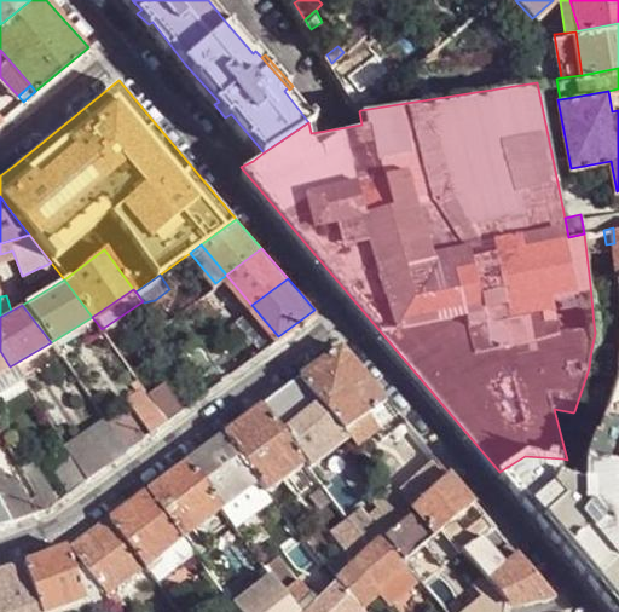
[(59,354),(102,329),(92,317),(51,342),(59,354)]
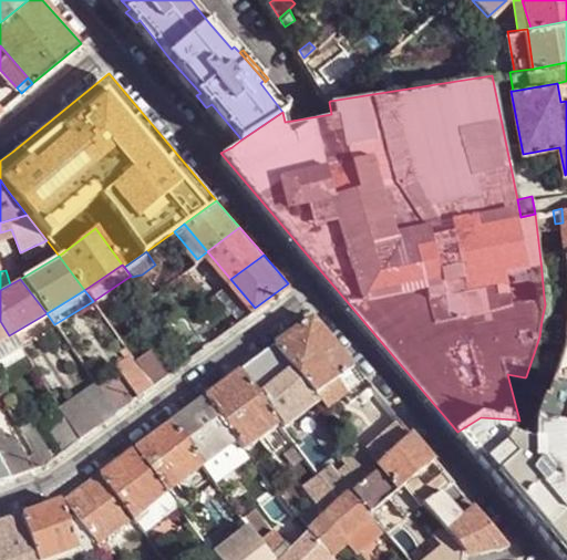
[(18,345),(54,324),(47,313),(9,335),(18,345)]
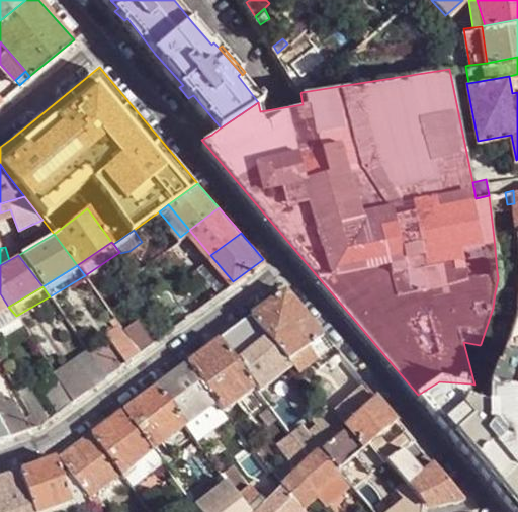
[(285,286),(251,313),(277,343),(287,354),(291,358),(306,347),(325,332),(285,286)]
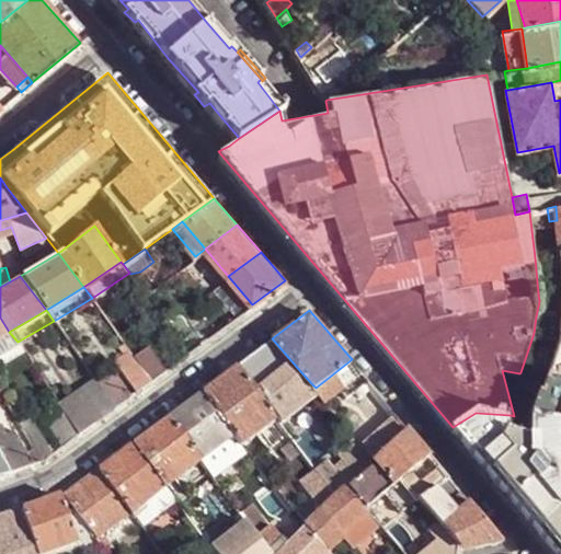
[(196,335),(180,311),(165,322),(183,345),(196,335)]
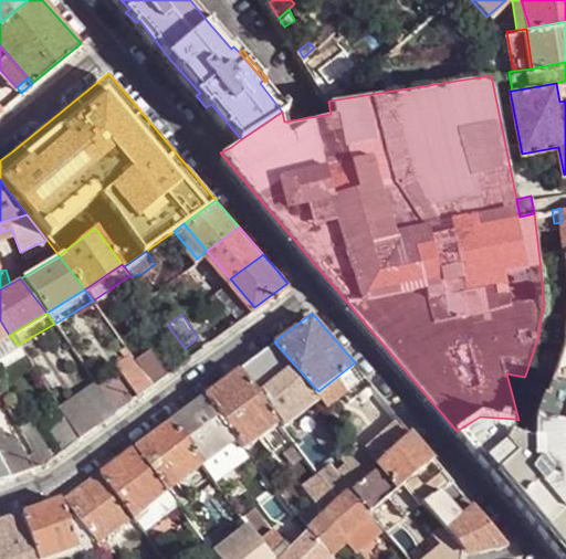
[(549,320),(541,319),(538,336),(547,336),(549,320)]
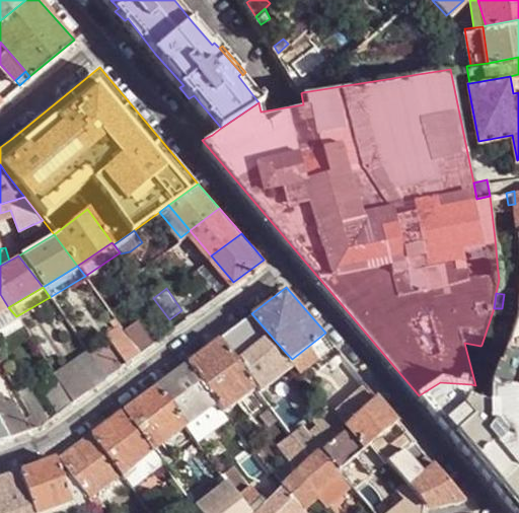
[(0,294),(0,311),(8,307),(0,294)]
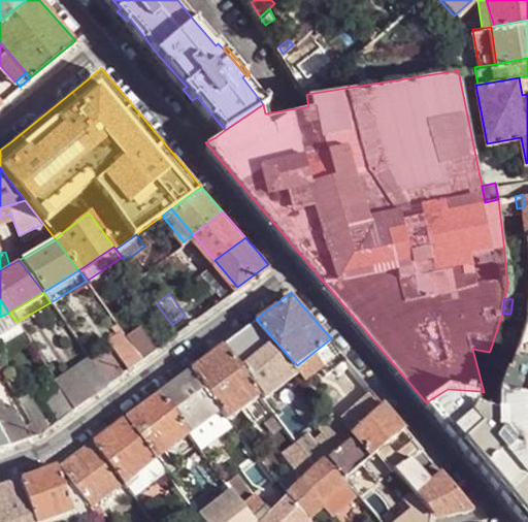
[(8,313),(0,317),(0,332),(17,322),(8,313)]
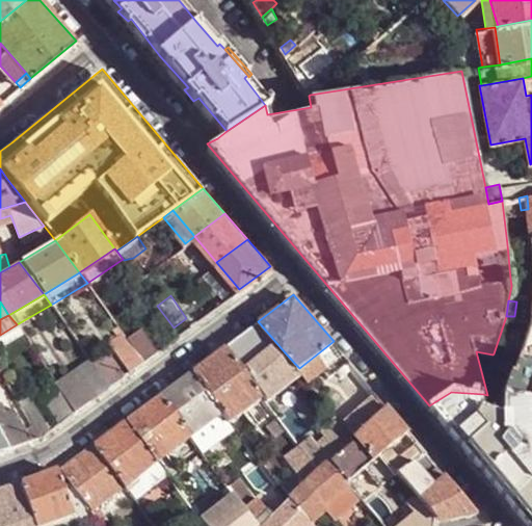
[(531,361),(531,318),(530,318),(517,359),(531,361)]
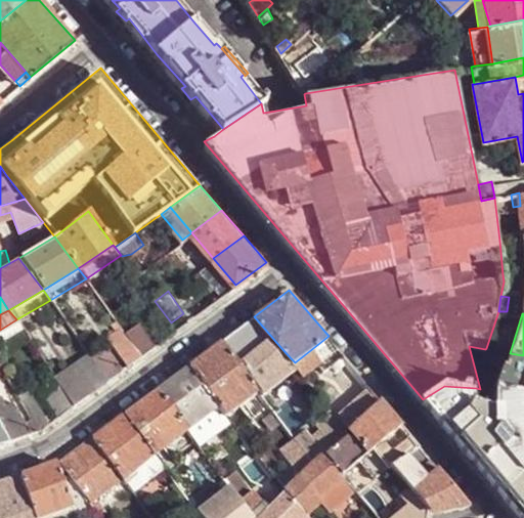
[(235,330),(222,339),(248,373),(257,384),(260,388),(263,393),(298,367),(295,362),(291,358),(280,347),(254,316),(235,330)]
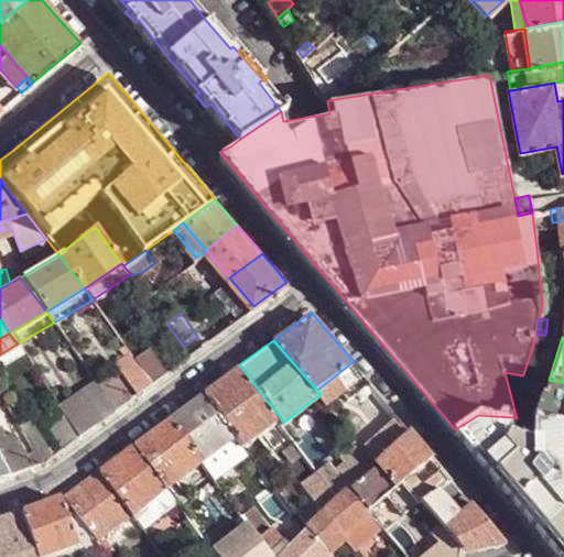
[(149,345),(134,356),(144,370),(153,380),(167,369),(149,345)]
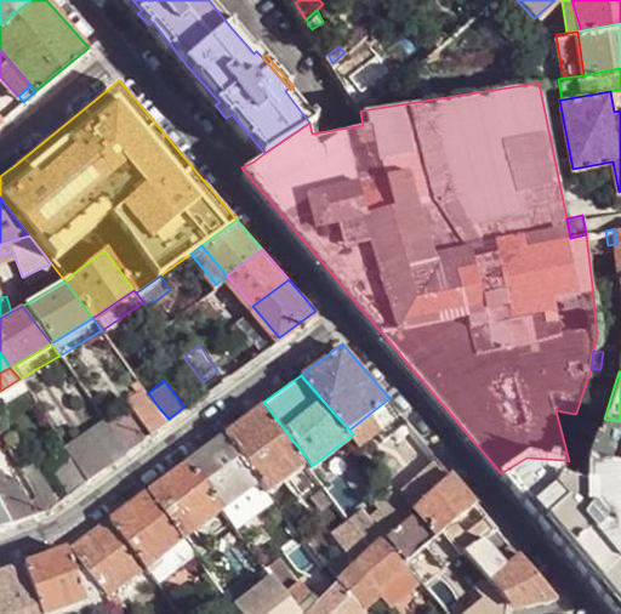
[(148,392),(142,385),(126,394),(151,431),(152,430),(169,419),(159,408),(148,392)]
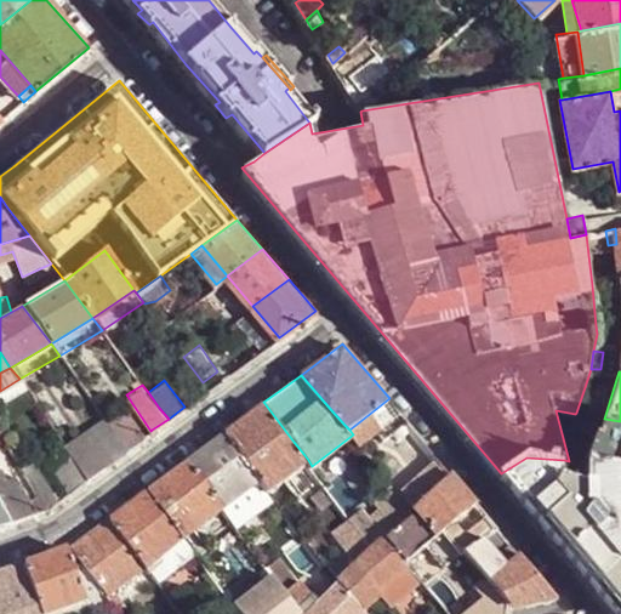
[(389,398),(366,416),(377,430),(385,437),(396,430),(408,420),(389,398)]
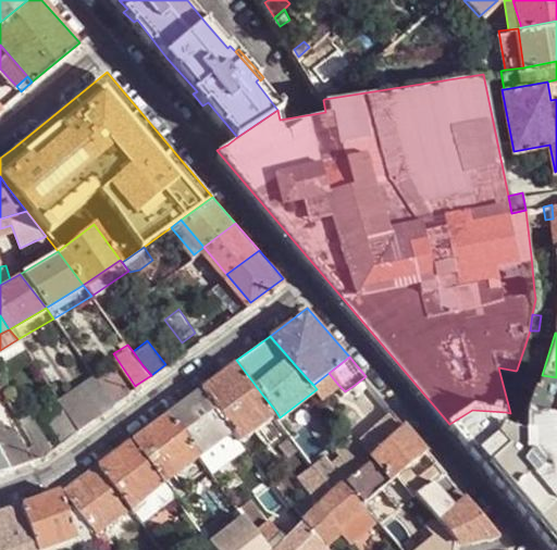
[(215,375),(202,385),(234,427),(242,437),(276,412),(273,408),(263,396),(236,360),(215,375)]
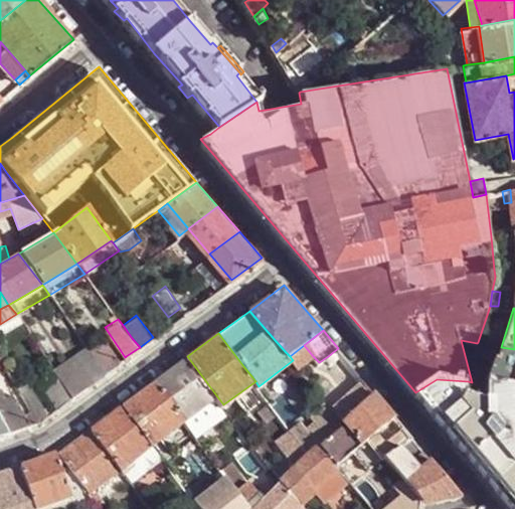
[(90,346),(108,370),(121,360),(103,337),(90,346)]
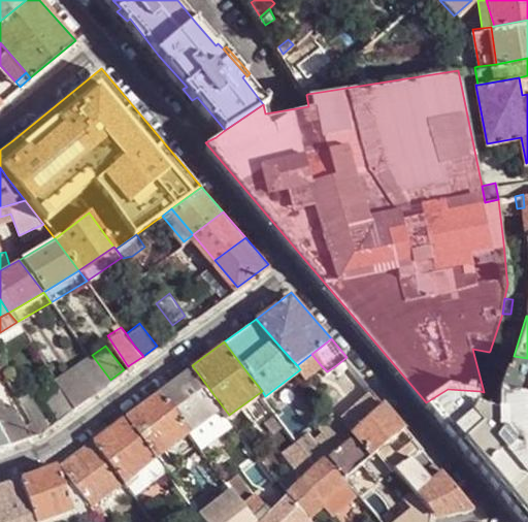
[(92,355),(90,353),(70,366),(91,394),(98,388),(110,380),(92,355)]
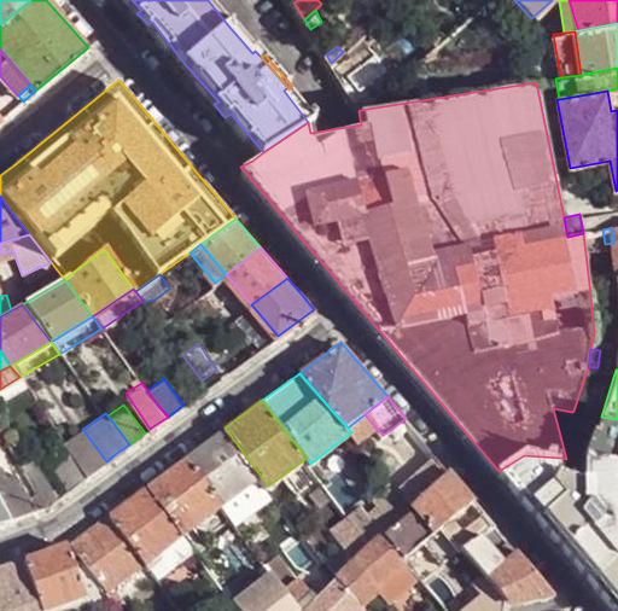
[(375,428),(365,414),(348,428),(351,432),(359,441),(375,428)]
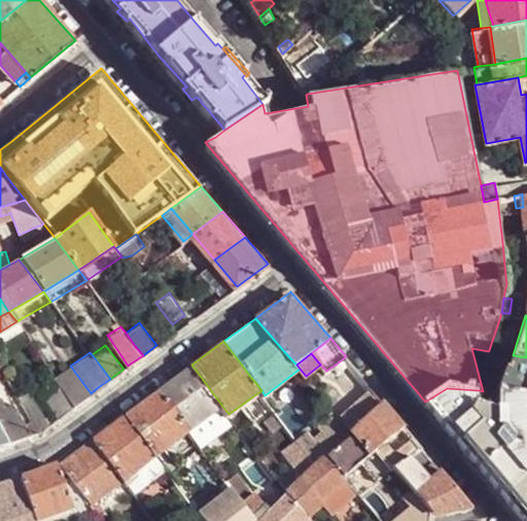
[(526,357),(513,355),(500,395),(526,400),(526,357)]
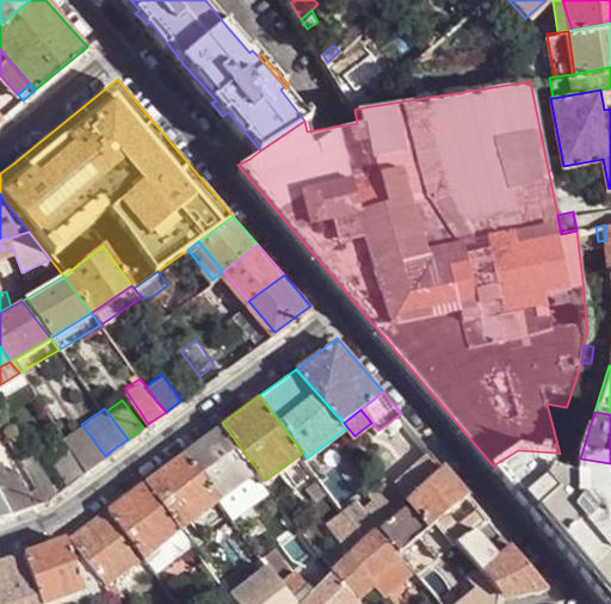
[(401,413),(389,423),(394,430),(406,420),(401,413)]
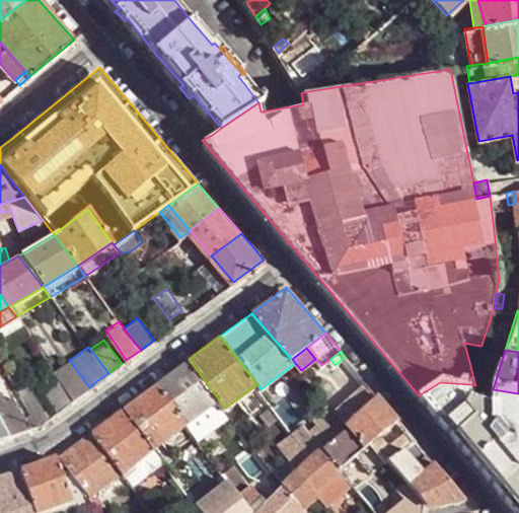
[(156,382),(187,422),(218,398),(189,359),(169,373),(156,382)]
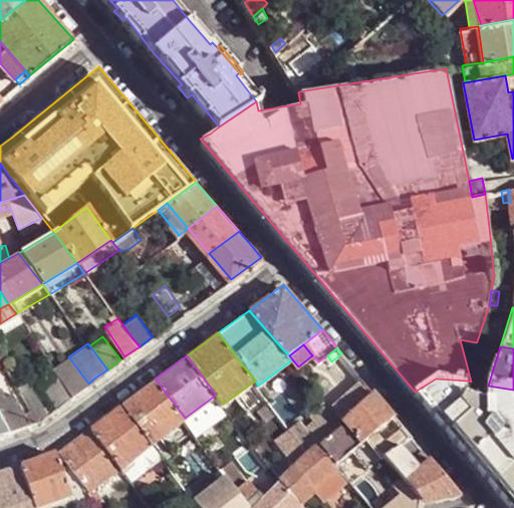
[(68,356),(54,366),(74,394),(88,384),(68,356)]
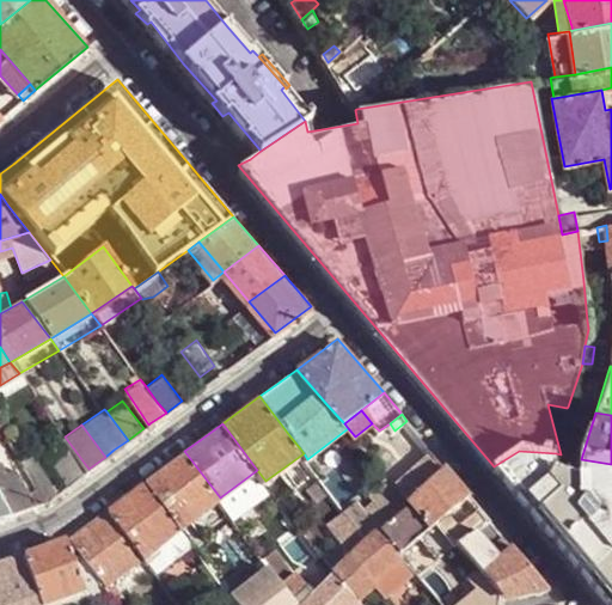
[(71,483),(89,469),(65,437),(63,435),(46,448),(71,483)]
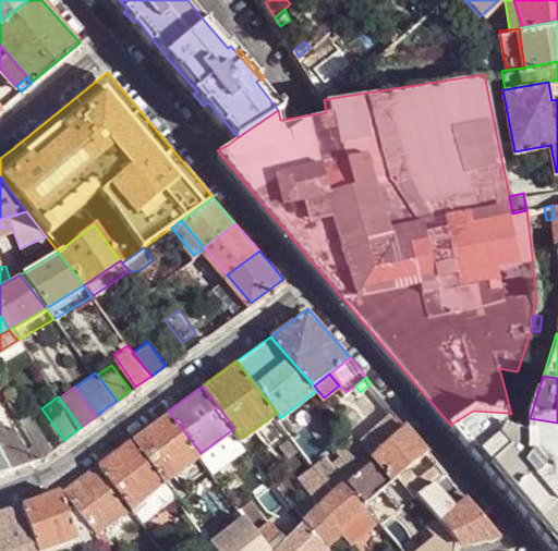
[(26,461),(34,457),(25,443),(4,409),(0,411),(0,444),(12,466),(26,461)]
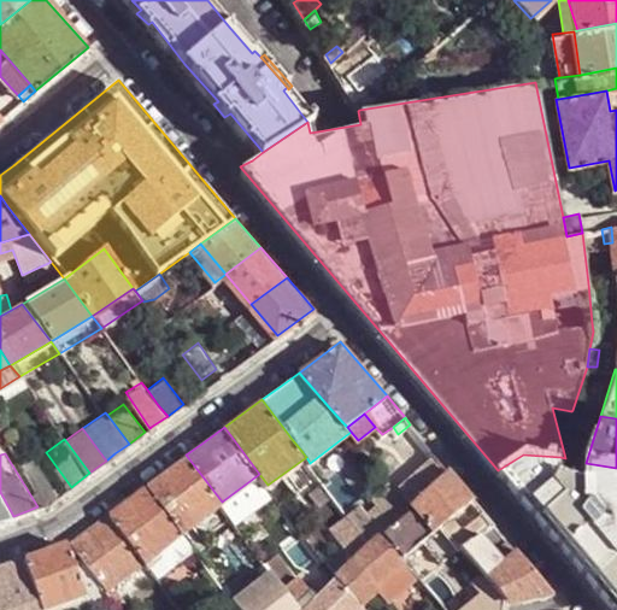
[(164,471),(147,484),(183,529),(222,502),(186,455),(164,471)]
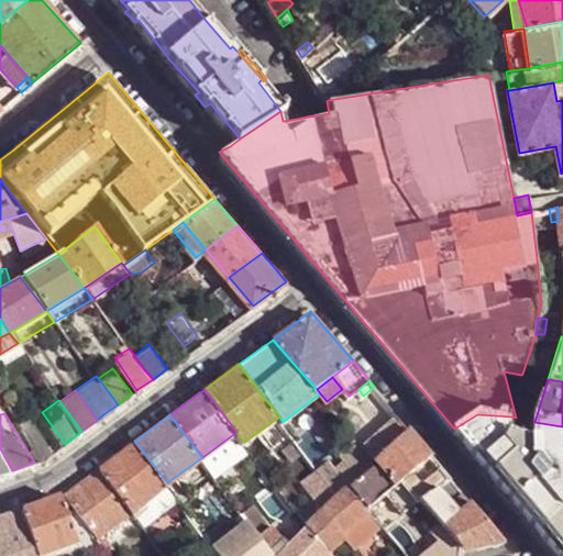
[(408,426),(397,414),(364,444),(377,457),(408,426)]
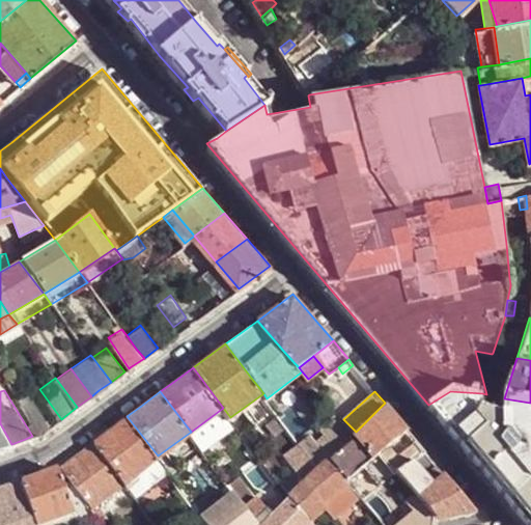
[(530,403),(504,398),(503,397),(500,412),(479,407),(482,393),(450,391),(428,405),(464,446),(484,429),(499,446),(479,463),(530,524),(530,403)]
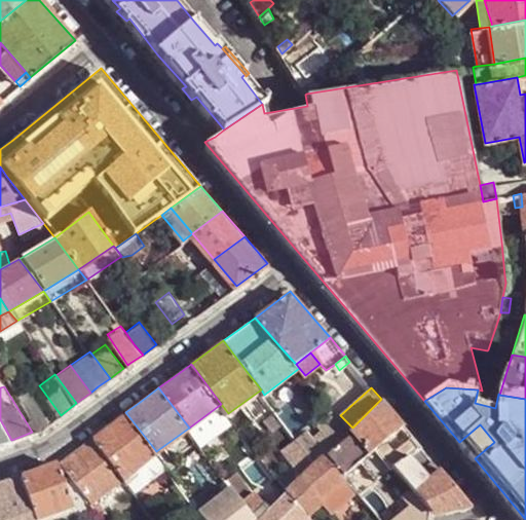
[(498,394),(482,391),(478,390),(475,403),(495,408),(498,394)]
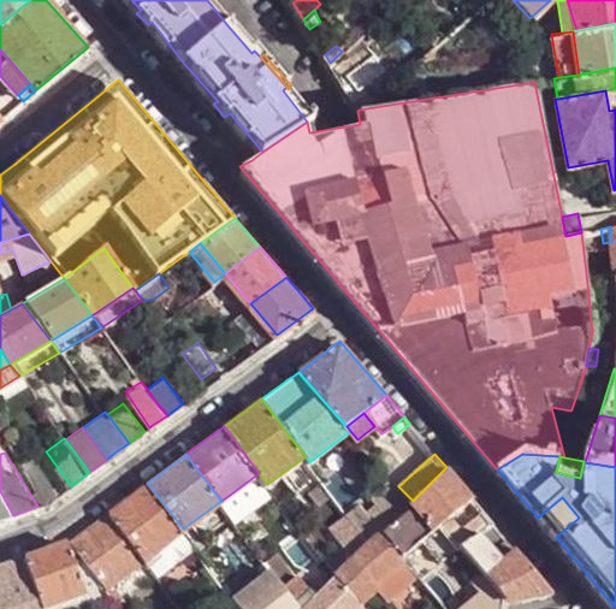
[(37,466),(27,472),(36,486),(46,502),(47,502),(58,495),(37,466)]
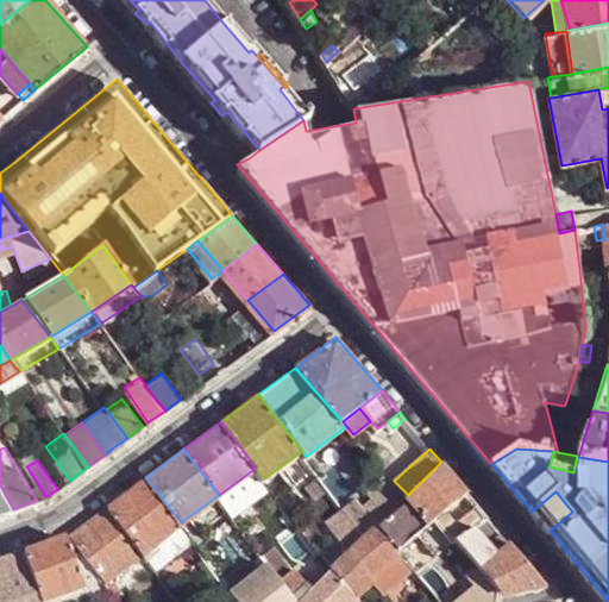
[(441,462),(408,495),(409,499),(409,500),(429,521),(439,514),(466,490),(441,462)]
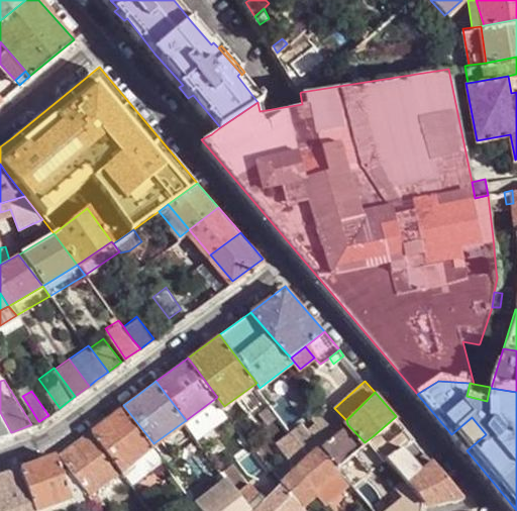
[(217,397),(186,420),(199,437),(230,414),(225,408),(224,406),(217,397)]
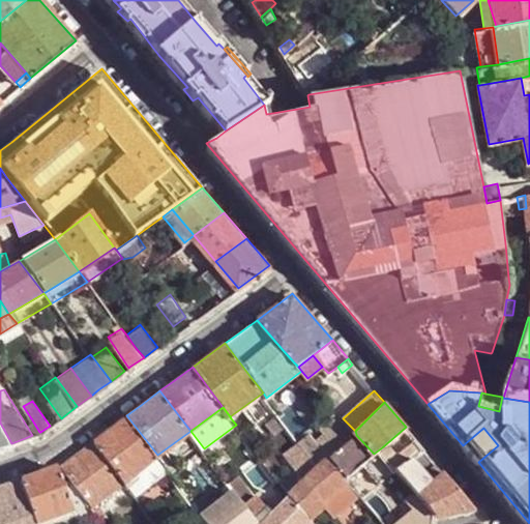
[(337,411),(321,425),(341,449),(356,435),(356,434),(355,431),(343,418),(337,411)]
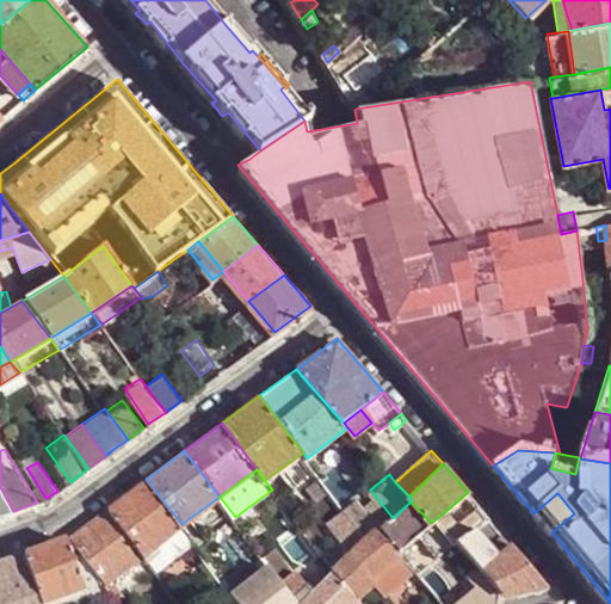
[(144,553),(181,524),(146,479),(124,495),(109,507),(144,553)]
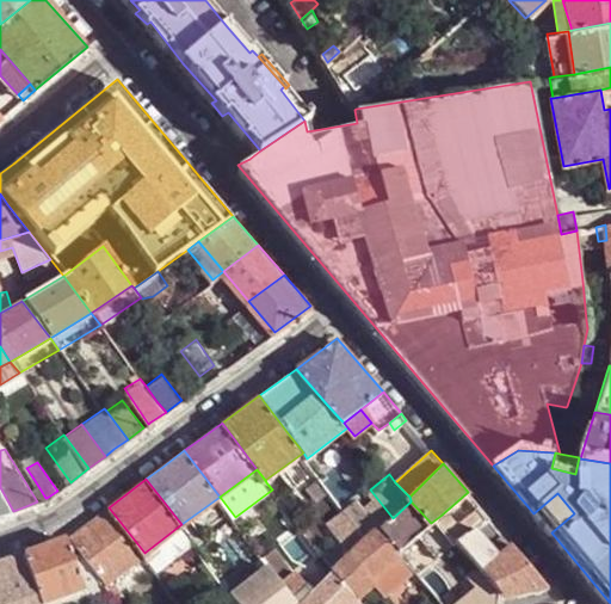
[(37,501),(45,498),(36,482),(28,486),(37,501)]
